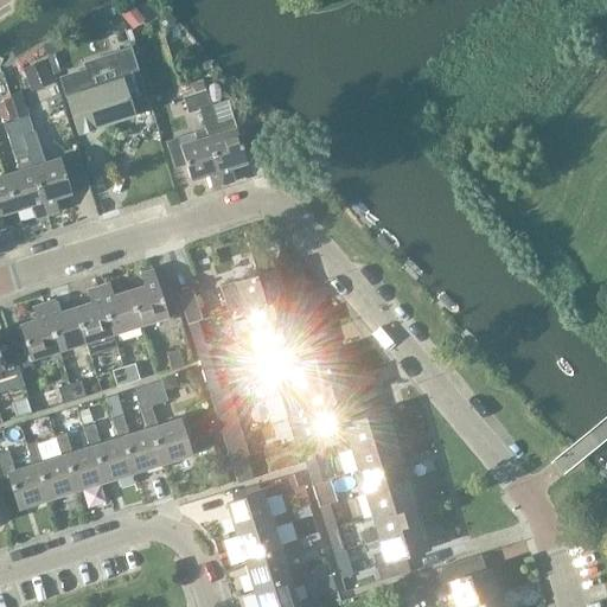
[(135,18),(152,6),(147,0),(122,0),(122,1),(135,18)]
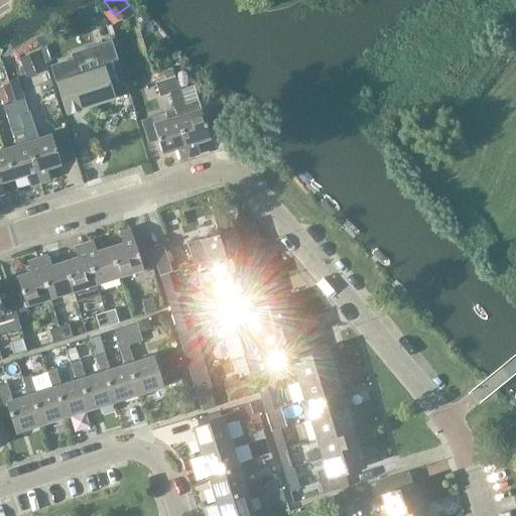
[(73,60),(50,68),(66,115),(115,99),(107,74),(120,70),(111,40),(71,54),(73,60)]
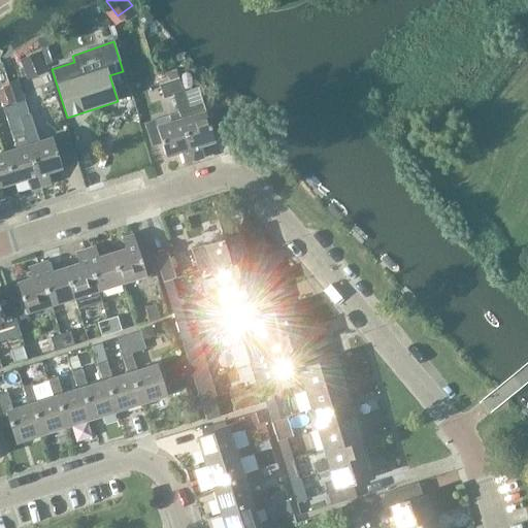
[(43,68),(38,55),(22,61),(27,75),(43,68)]
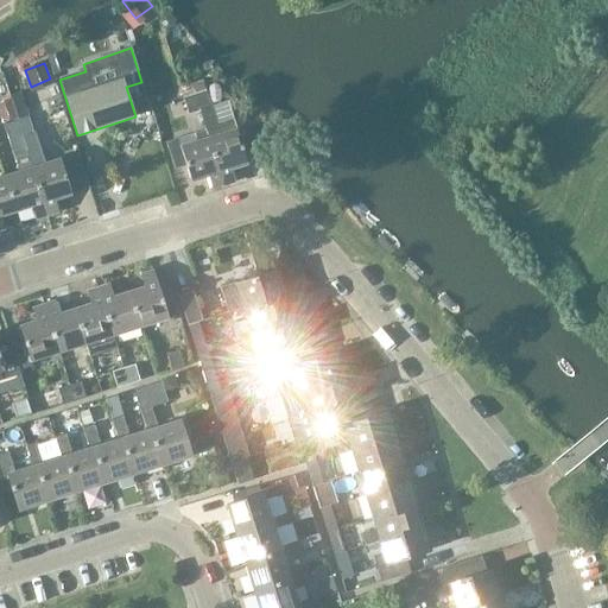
[(210,107),(206,92),(194,96),(200,112),(198,112),(206,131),(208,139),(223,185),(235,182),(230,170),(247,165),(242,150),(258,145),(248,115),(233,120),(227,102),(210,107)]
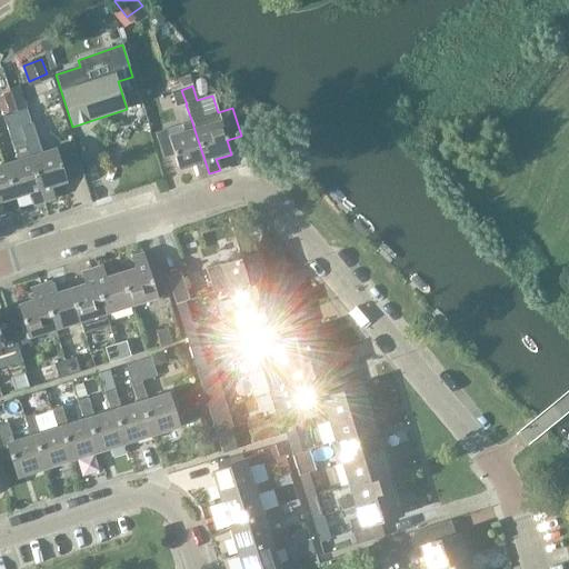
[(3,100),(0,101),(0,107),(2,115),(15,111),(7,89),(0,91),(2,96),(3,100)]
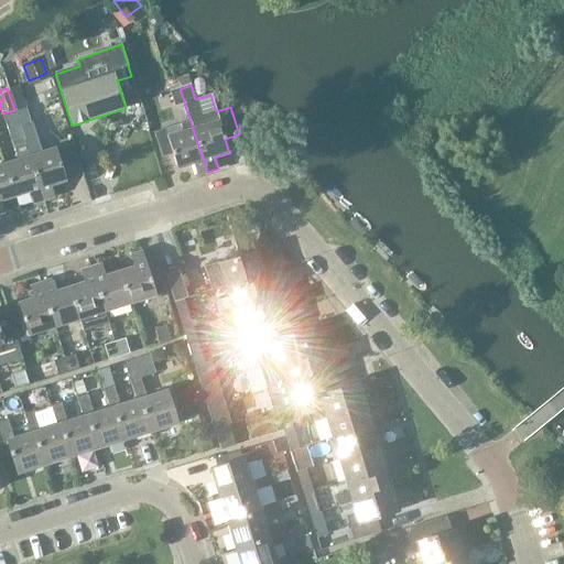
[(180,89),(170,93),(174,107),(184,104),(185,104),(180,89)]
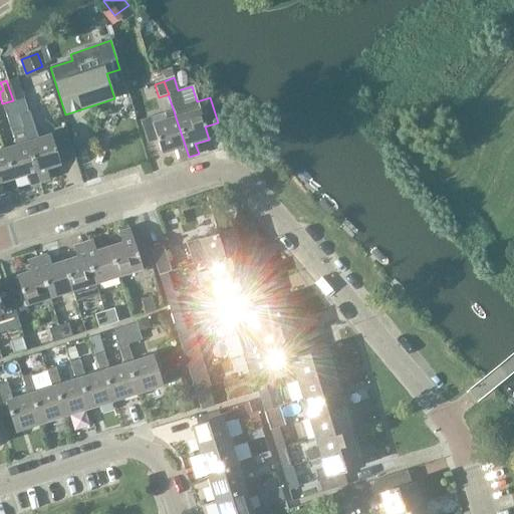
[(19,85),(11,87),(13,94),(12,95),(14,102),(16,102),(20,114),(26,143),(40,183),(49,180),(46,169),(60,165),(51,135),(37,140),(28,112),(24,99),(19,85)]
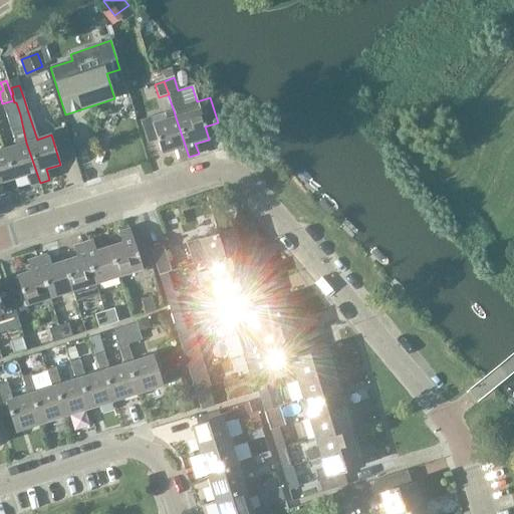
[(16,146),(4,150),(14,179),(27,175),(30,186),(40,183),(26,143),(14,102),(3,105),(16,146)]
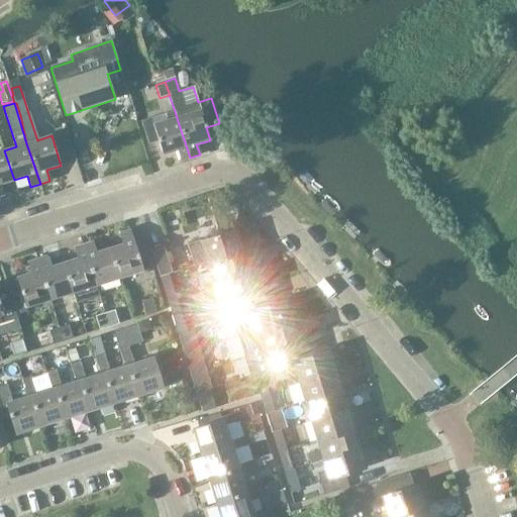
[(190,158),(177,118),(175,111),(151,118),(141,121),(149,145),(158,142),(163,156),(177,150),(180,161),(190,158)]
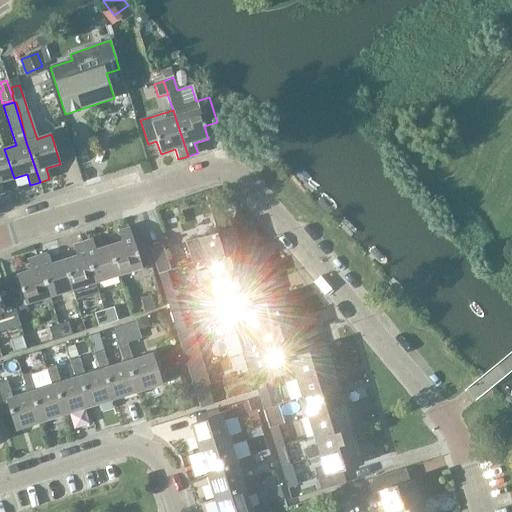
[(0,150),(0,193),(3,193),(0,182),(14,178),(4,149),(0,150)]
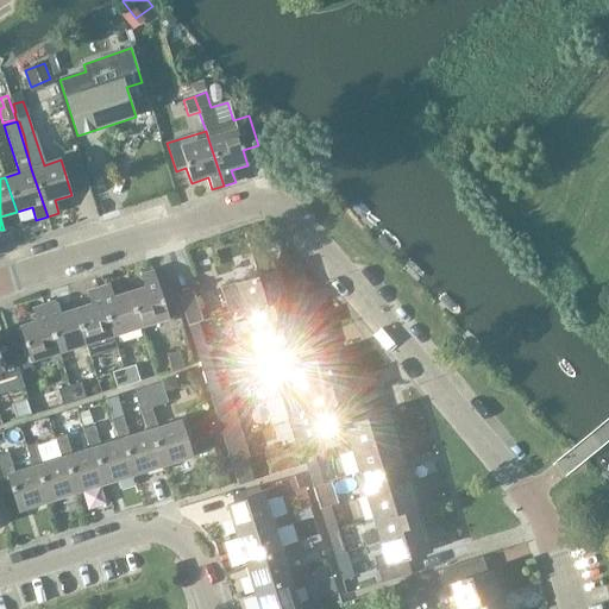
[(243,309),(287,295),(281,281),(286,280),(282,271),(278,272),(236,286),(221,289),(225,303),(228,314),(243,309)]
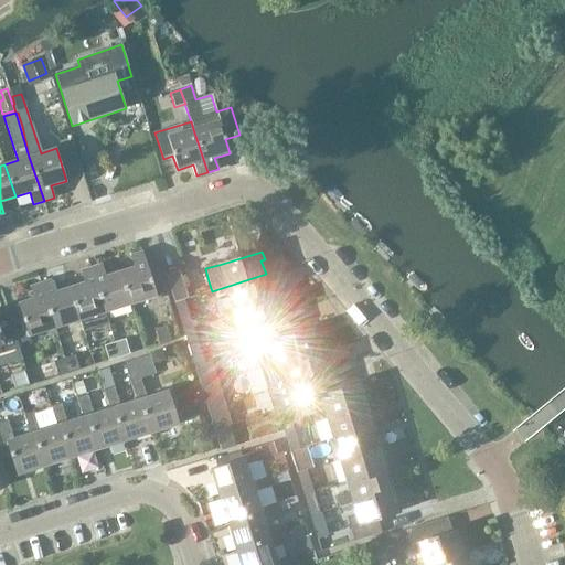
[(135,267),(120,272),(130,304),(156,296),(167,292),(157,260),(146,264),(145,264),(141,253),(131,256),(135,267)]
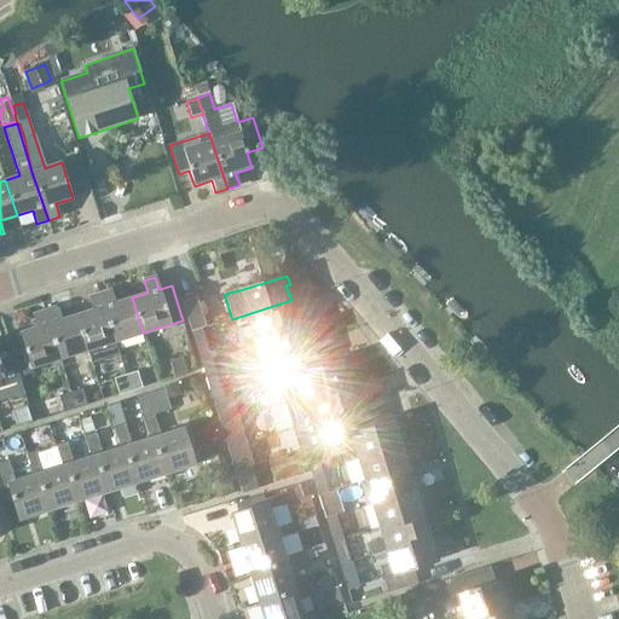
[(115,342),(143,333),(132,298),(115,302),(111,290),(99,294),(115,342)]
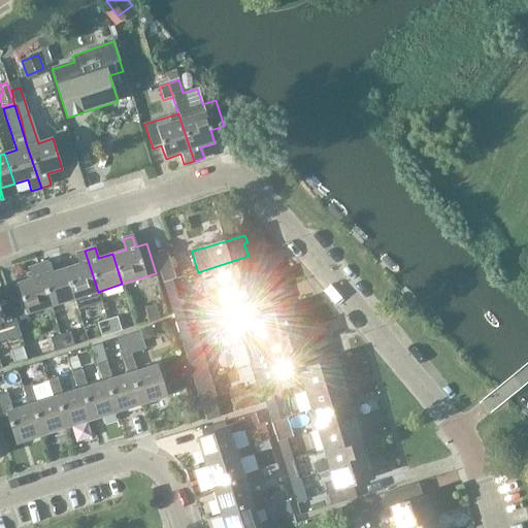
[(64,268),(74,299),(77,310),(101,303),(98,292),(85,251),(75,254),(79,264),(64,268)]
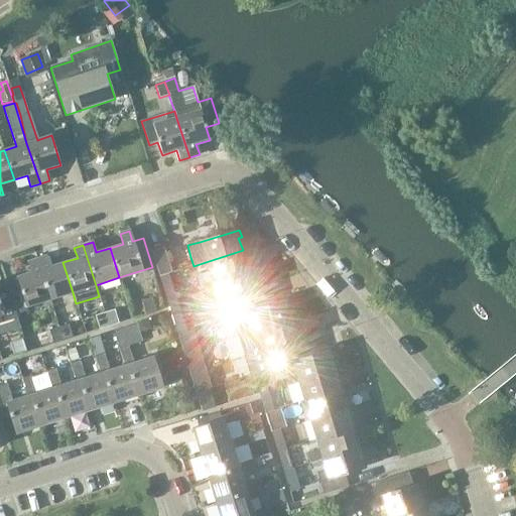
[(152,252),(159,276),(168,274),(171,272),(163,248),(152,252)]
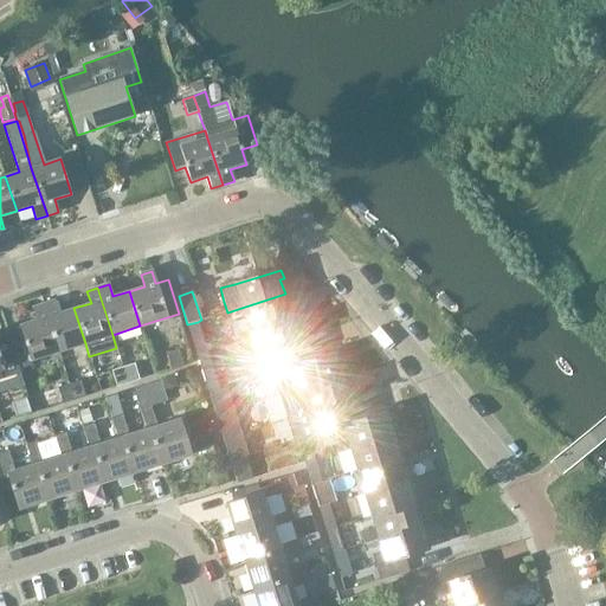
[(242,308),(245,320),(231,323),(233,335),(249,330),(292,316),(288,302),(291,301),(289,292),(285,294),(242,308)]
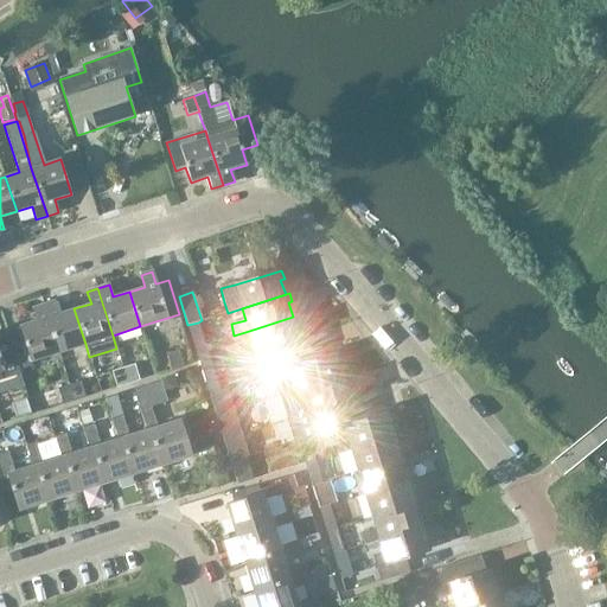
[(55,301),(43,306),(58,352),(85,344),(74,308),(58,313),(55,301)]
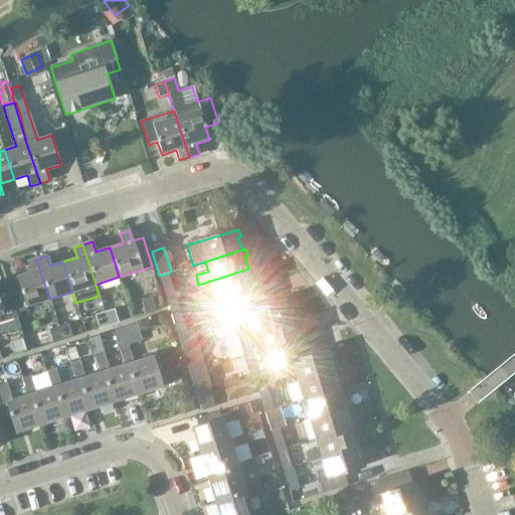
[(49,299),(36,260),(27,263),(30,273),(16,277),(25,307),(49,299)]
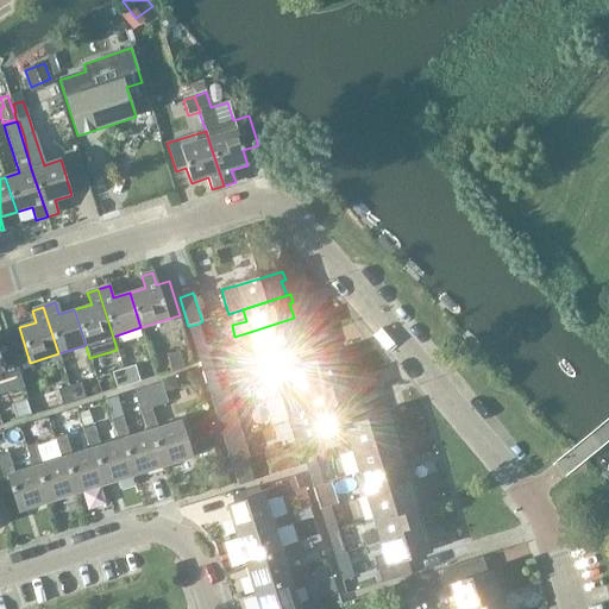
[(297,316),(294,318),(250,332),(253,344),(239,349),(243,359),(256,355),(301,340),(296,326),(300,325),(297,316)]
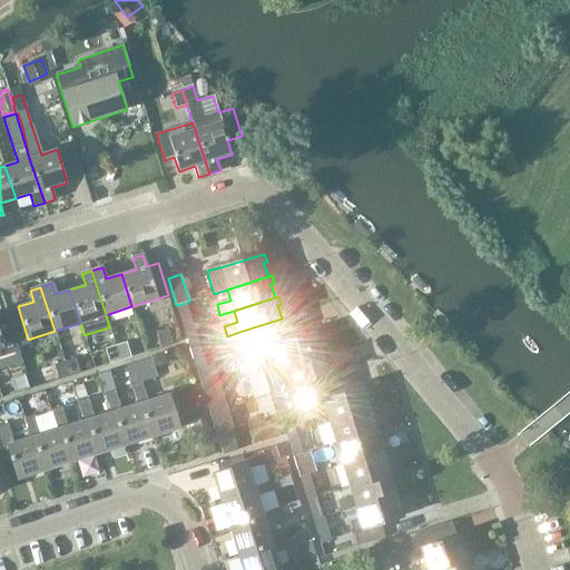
[(193,325),(186,303),(176,305),(183,327),(193,325)]
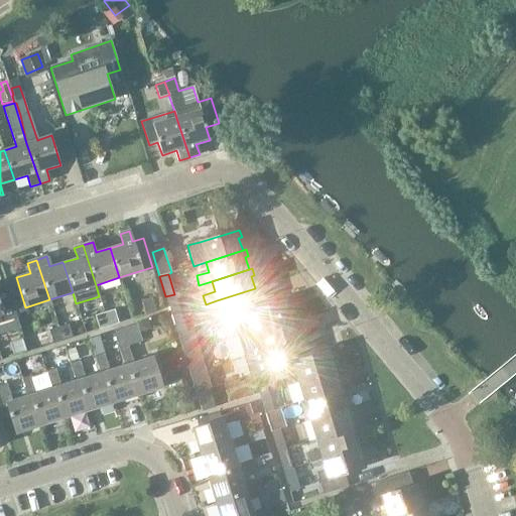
[(224,320),(248,312),(260,308),(260,307),(262,307),(258,295),(261,294),(258,287),(255,288),(217,300),(224,320)]
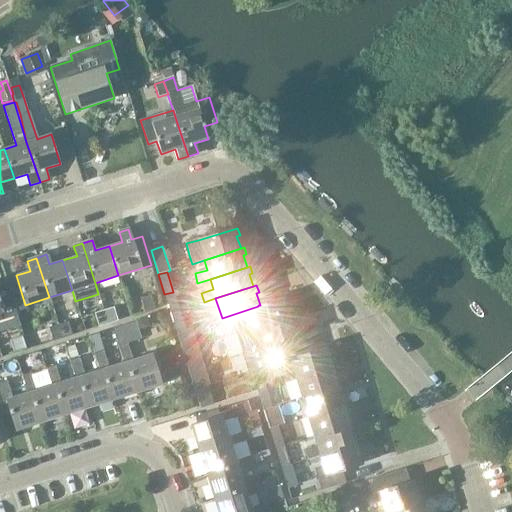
[(178,310),(173,292),(164,294),(170,312),(178,310)]
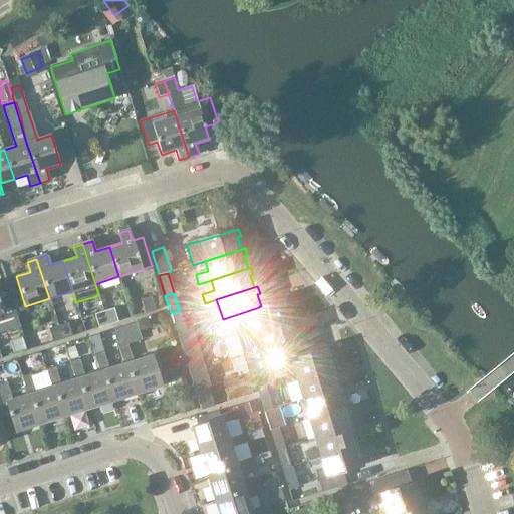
[(146,313),(155,310),(151,297),(142,300),(146,313)]
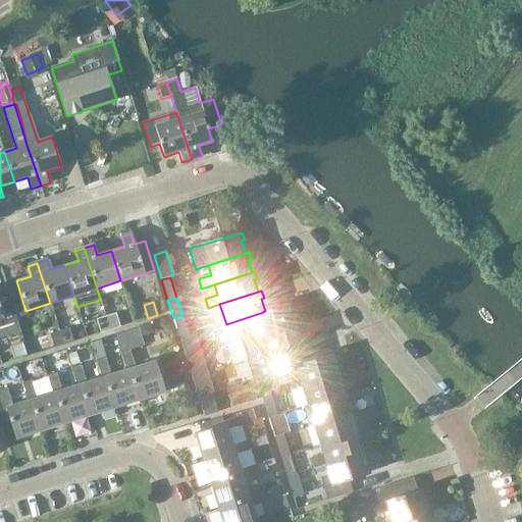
[(289,304),(265,311),(263,311),(263,312),(251,316),(254,326),(243,330),(245,340),(257,334),(295,323),(291,311),(294,310),(292,303),(289,304)]
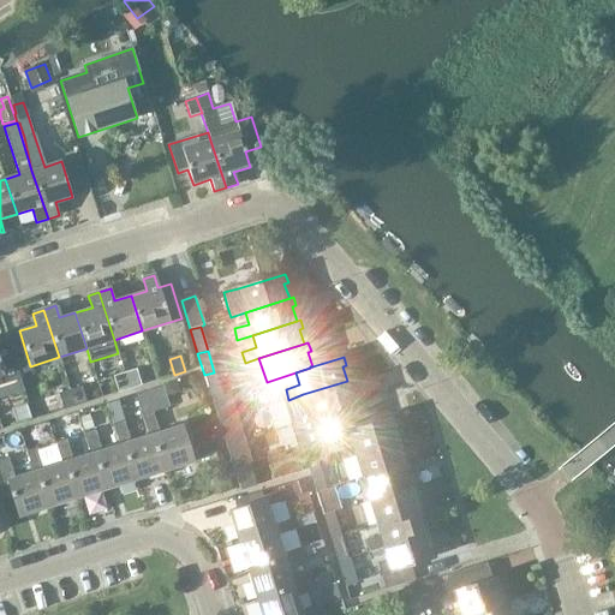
[(137,370),(125,374),(130,389),(142,386),(137,370)]
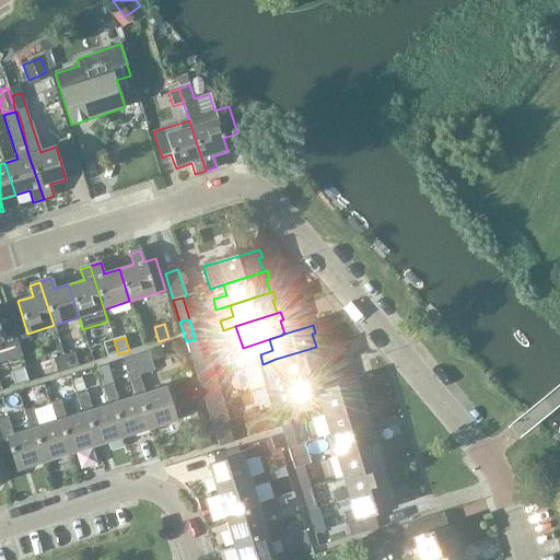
[(202,361),(195,339),(186,341),(193,363),(202,361)]
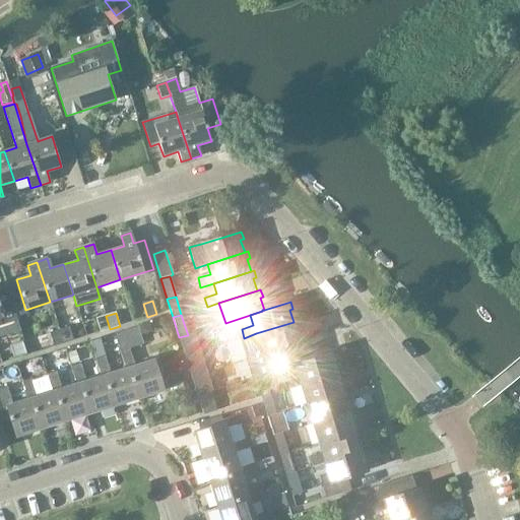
[(110,329),(106,316),(96,319),(101,331),(110,329)]
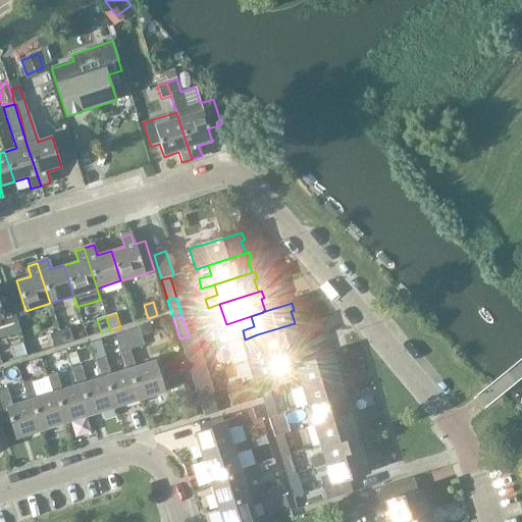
[(245,340),(242,341),(226,345),(231,364),(248,359),(301,343),(298,330),(301,329),(298,322),(295,323),(257,334),(245,340)]
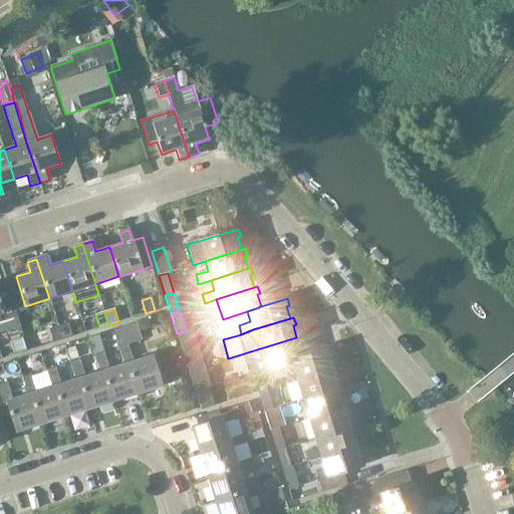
[(67,323),(58,326),(62,339),(71,336),(67,323)]
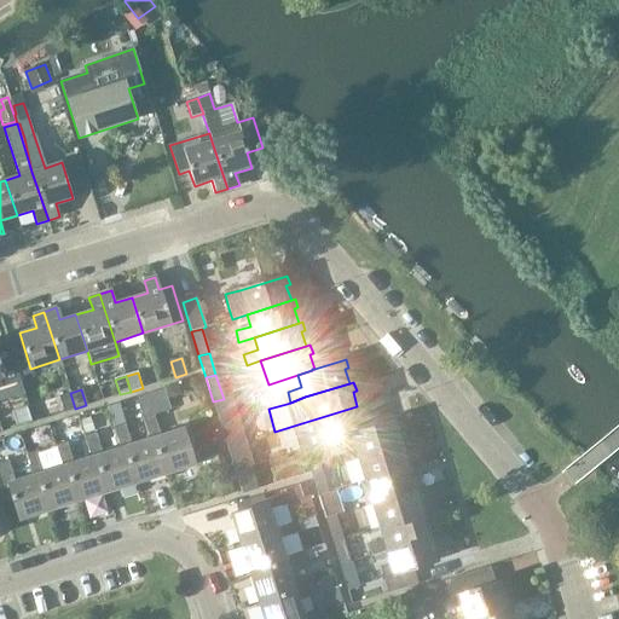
[(143,418),(149,439),(154,438),(166,474),(195,466),(183,428),(160,435),(154,415),(171,410),(163,389),(136,398),(143,418)]
